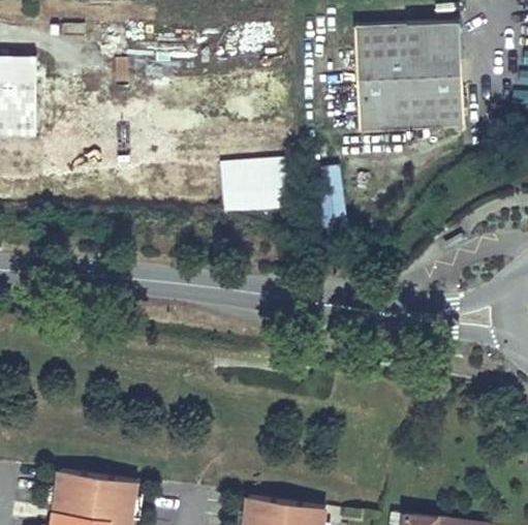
[(354,26),(359,132),(464,128),(460,22),(354,26)]
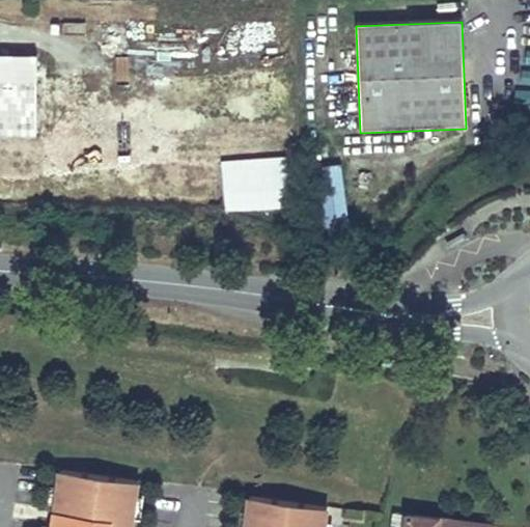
[(0,137),(36,138),(36,57),(0,56),(0,137)]
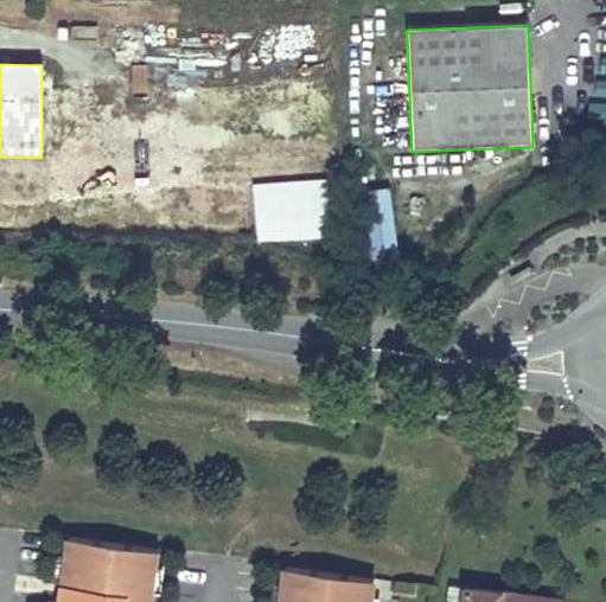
[(153,570),(155,552),(68,540),(65,558),(62,586),(61,590),(116,599),(116,601),(148,601),(150,596),(153,570)]
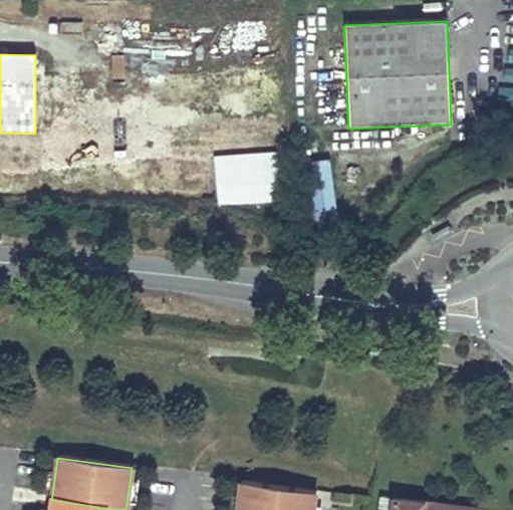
[(55,473),(47,472),(44,495),(52,496),(55,473)]
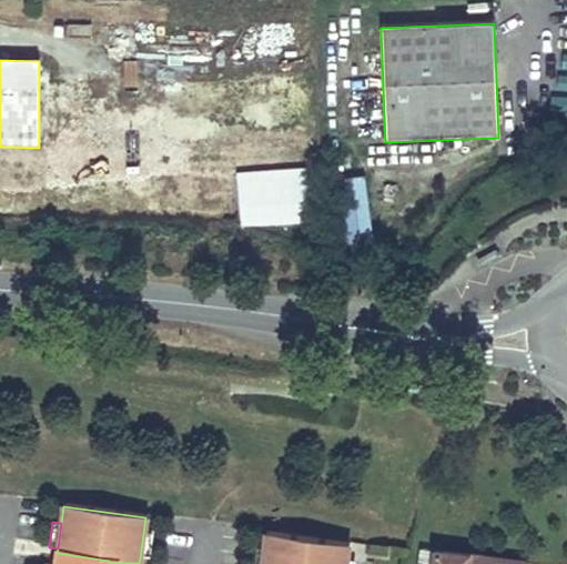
[(152,534),(143,534),(140,559),(149,560),(152,534)]
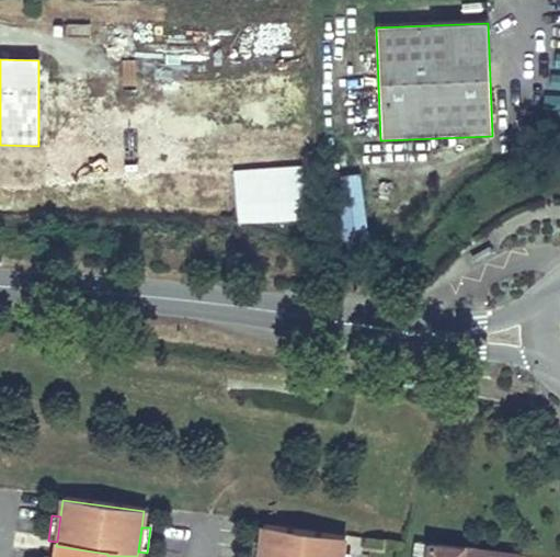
[(342,556),(342,554),(344,538),(263,527),(261,544),(259,556),(342,556)]
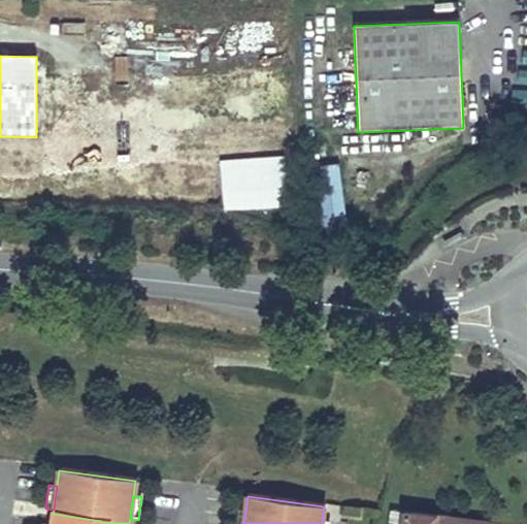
[(243,523),(245,512),(237,511),(235,523),(243,523)]
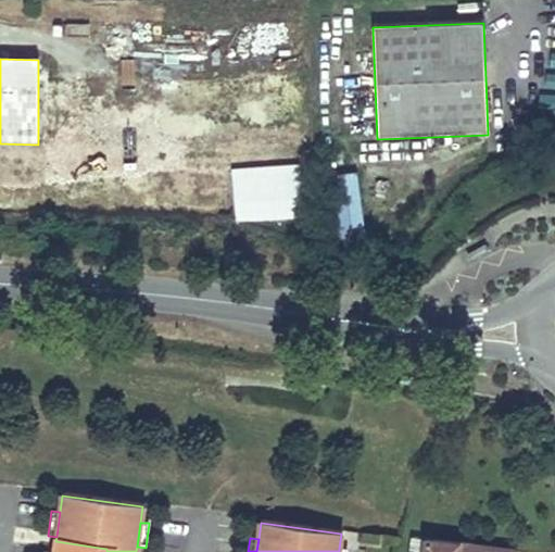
[(106,549),(55,541),(54,548),(76,551),(106,551),(106,549)]
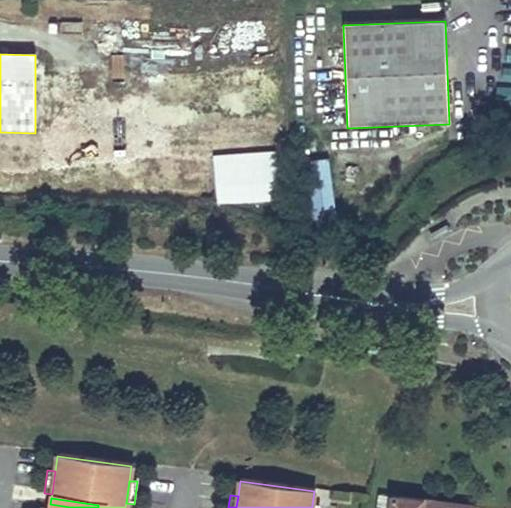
[(445,507),(380,498),(378,507),(445,507)]
